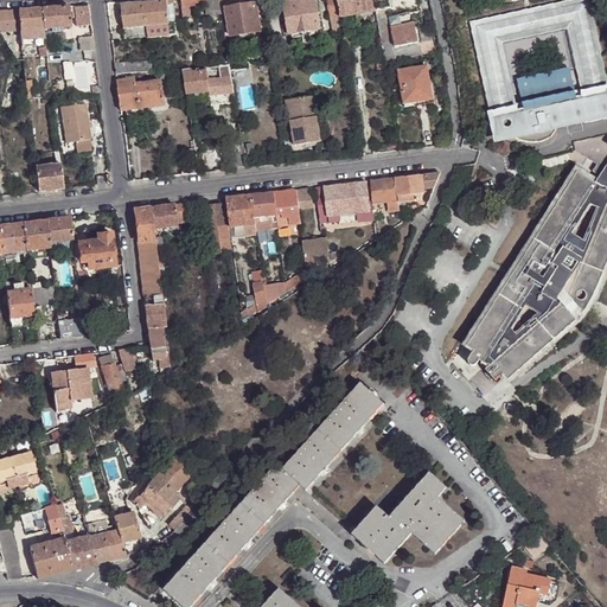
[(144,0),(139,0),(140,0),(140,5),(120,6),(123,30),(125,30),(147,27),(144,0)]
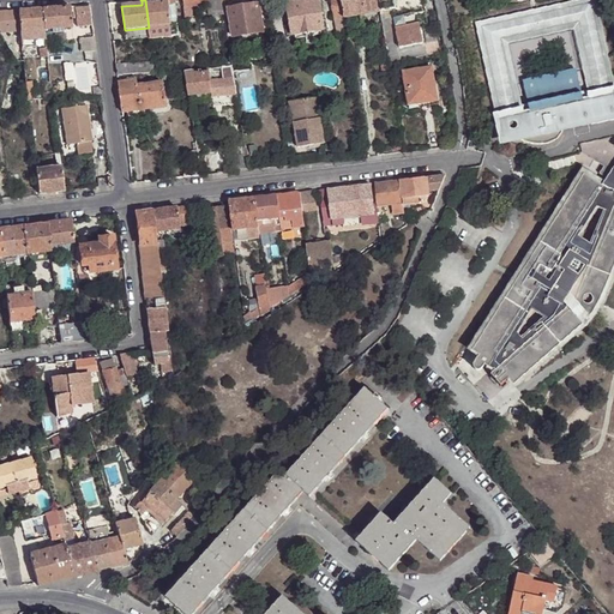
[(151,0),(145,0),(149,28),(150,36),(150,38),(179,36),(178,24),(172,24),(169,4),(175,2),(175,0),(161,0),(161,2),(152,4),(151,0)]
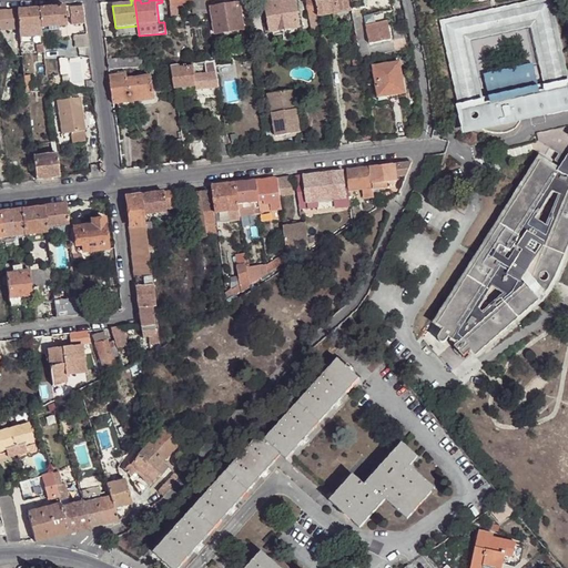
[(204,0),(169,0),(170,4),(192,2),(192,10),(206,8),(204,0)]
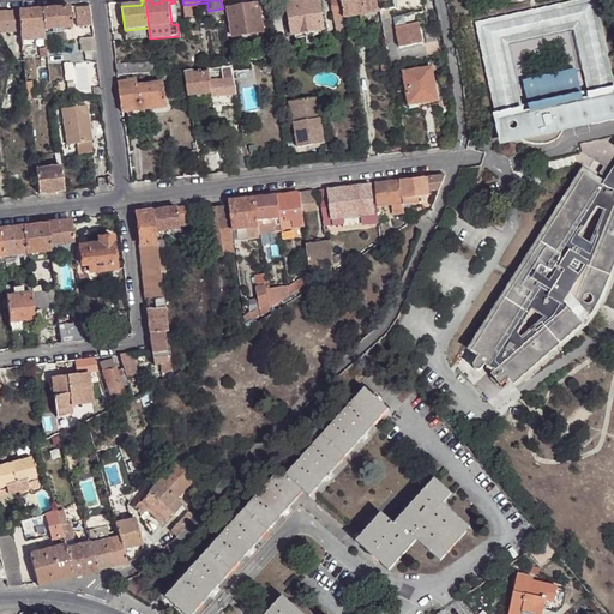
[(318,0),(306,0),(287,4),(292,34),(323,29),(318,0)]
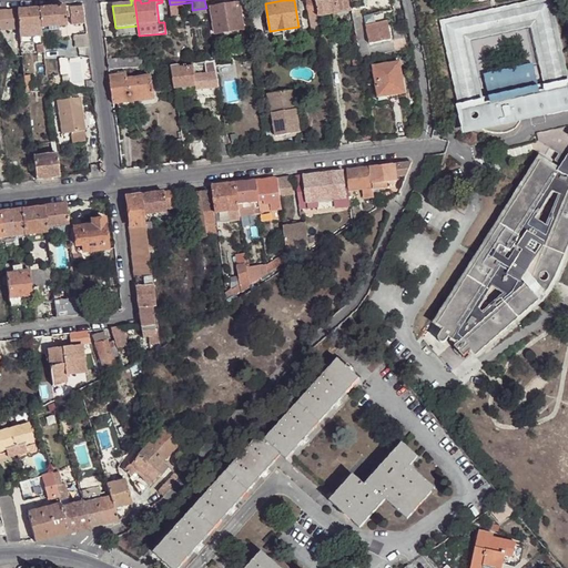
[(306,0),(310,17),(318,16),(315,0),(306,0)]
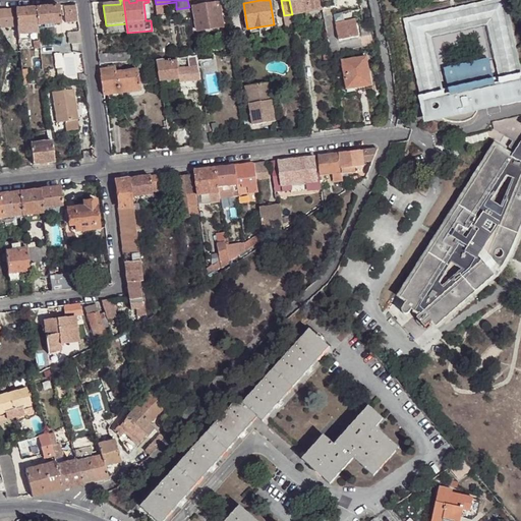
[(289,0),(292,14),(291,15),(323,10),(323,8),(321,0),(289,0)]
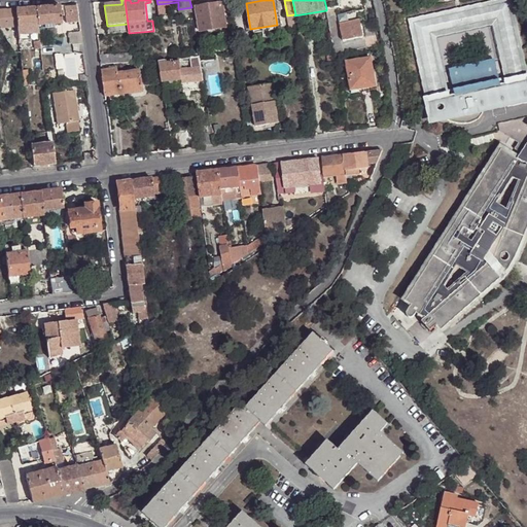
[(526,82),(526,78),(510,81),(508,77),(525,74),(508,0),(501,0),(411,21),(427,96),(444,93),(445,97),(429,105),(432,111),(437,116),(444,120),(451,124),(459,125),(466,123),(473,119),(480,114),(484,108),(489,107),(490,107),(504,104),(504,103),(526,98),(526,82)]
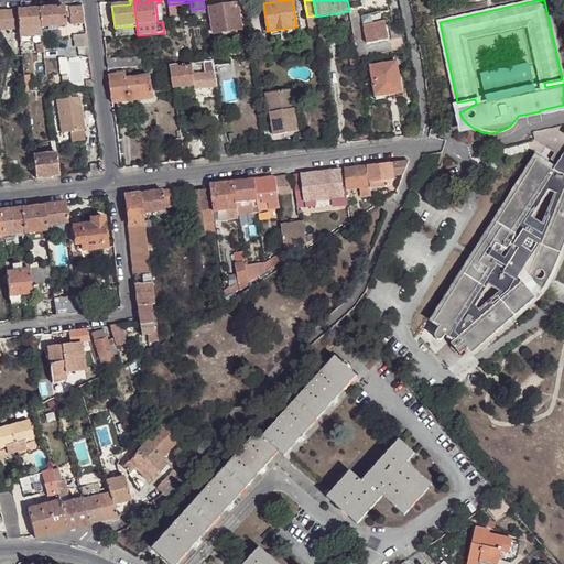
[(241,30),(237,3),(210,8),(215,33),(241,30)]
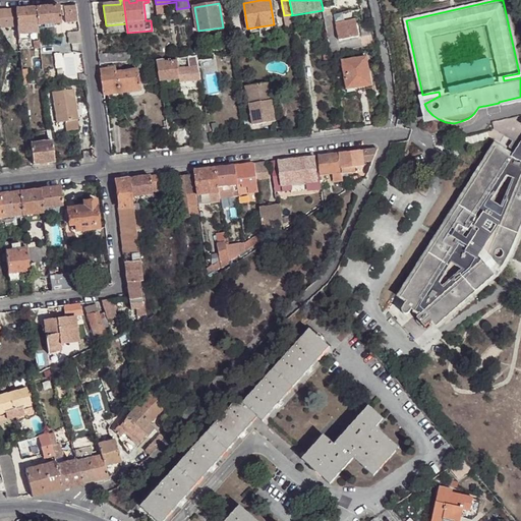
[(76,4),(63,5),(65,15),(67,15),(68,22),(78,21),(76,4)]
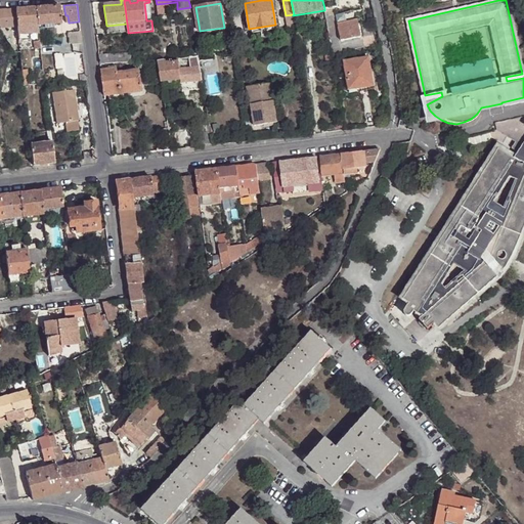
[(59,5),(36,7),(40,40),(44,40),(44,38),(43,33),(42,24),(61,23),(59,5)]
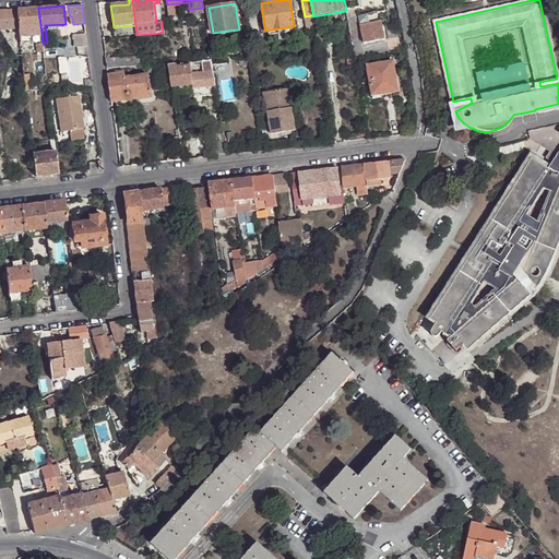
[(346,9),(346,11),(354,57),(391,50),(390,39),(366,44),(360,14),(358,7),(346,9)]
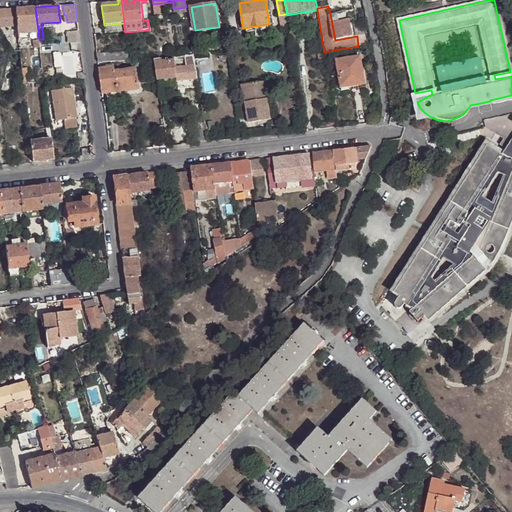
[(17,25),(19,41),(34,40),(39,39),(35,7),(16,8),(17,25)]
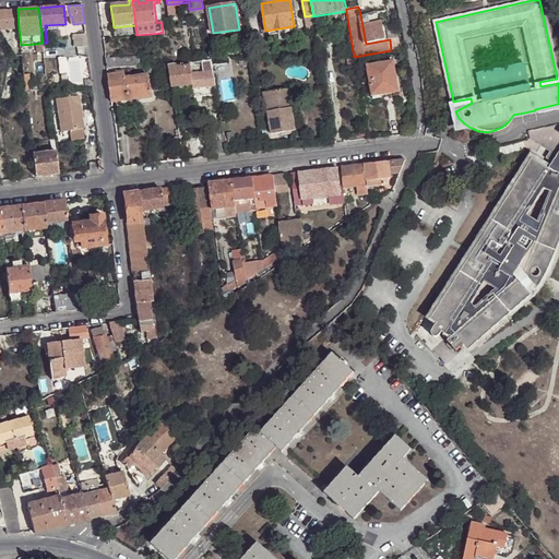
[(0,28),(19,27),(18,9),(0,10),(0,28)]
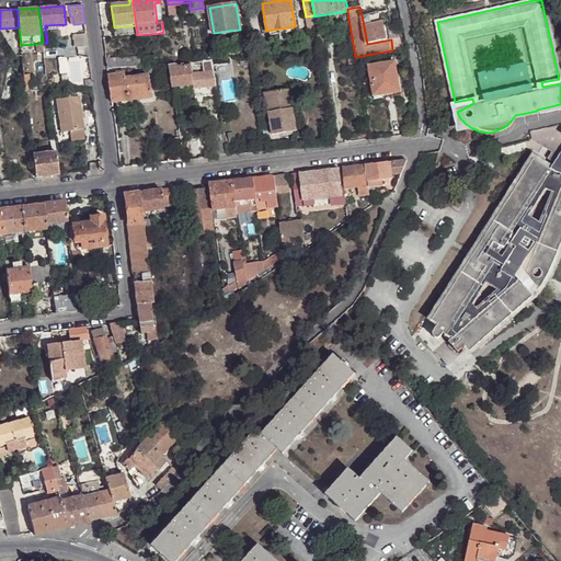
[(367,44),(391,39),(386,13),(386,10),(362,14),(367,44)]
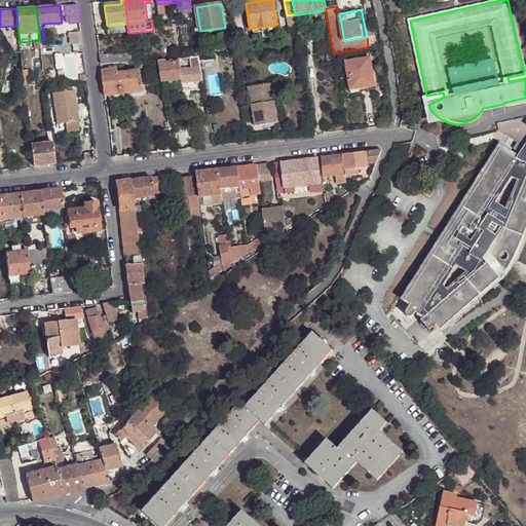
[(362,12),(367,37),(374,35),(372,22),(368,23),(365,11),(362,12)]
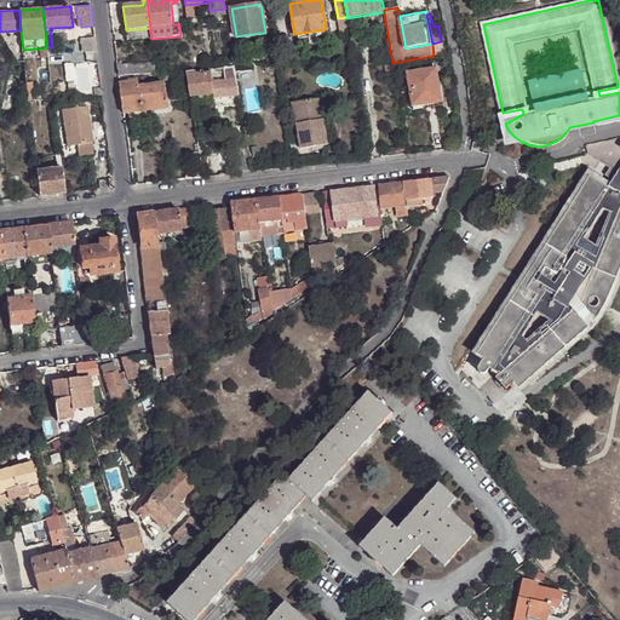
[(346,18),(348,17),(338,18),(340,34),(349,32),(349,29),(346,18)]
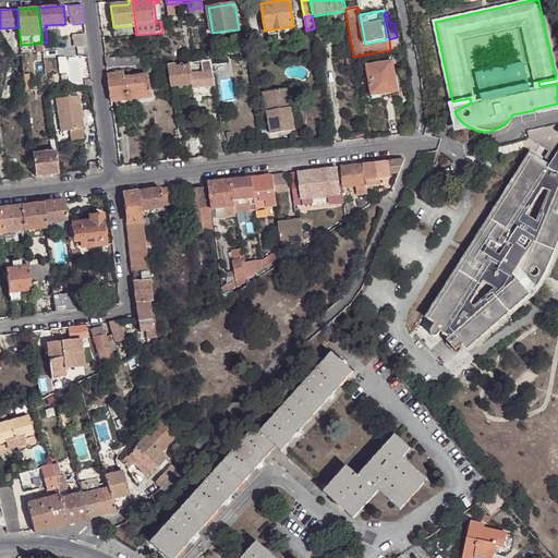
[(135,25),(114,27),(116,36),(136,33),(135,25)]
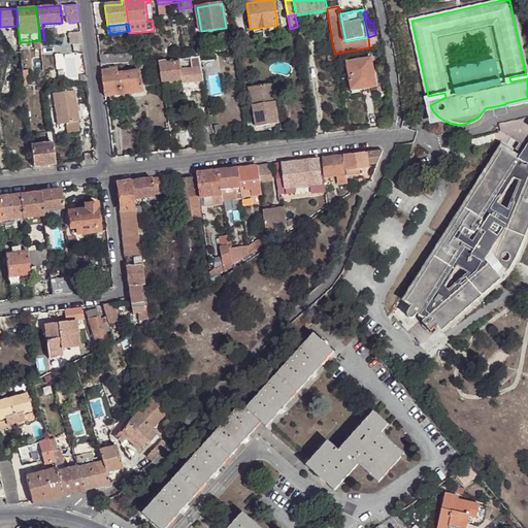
[(80,32),(71,33),(71,34),(69,34),(70,43),(73,43),(73,44),(83,43),(80,32)]
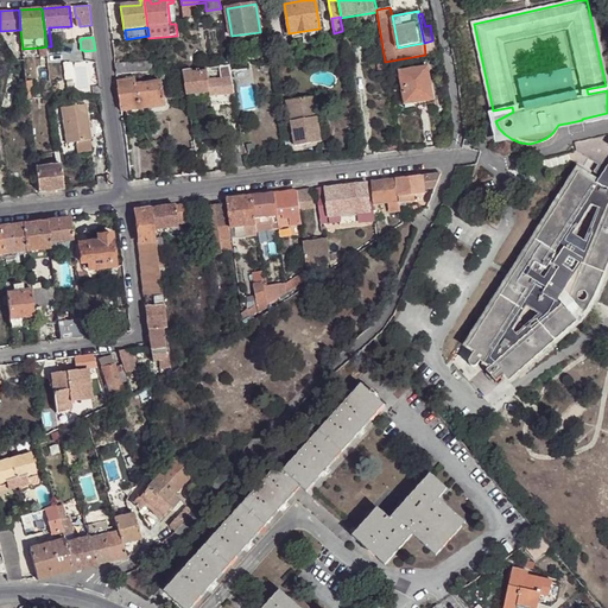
[(49,58),(46,46),(40,48),(38,49),(39,59),(49,58)]
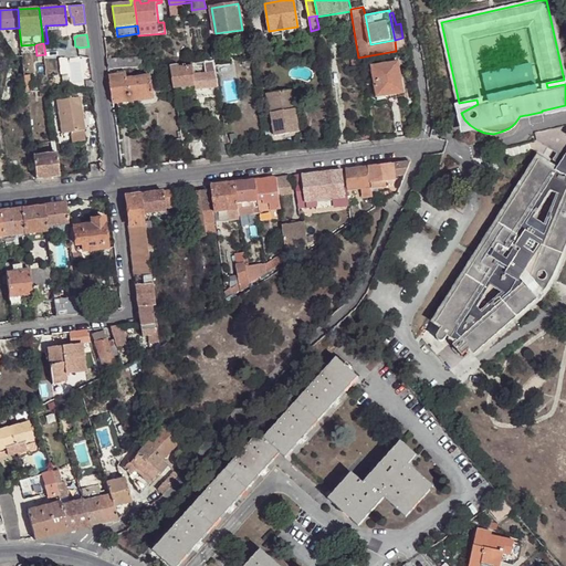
[(107,60),(108,70),(142,67),(140,58),(107,60)]
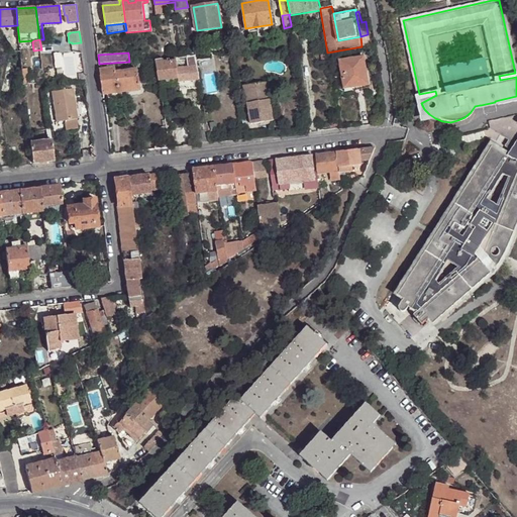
[(61,56),(54,56),(56,69),(62,68),(61,56)]
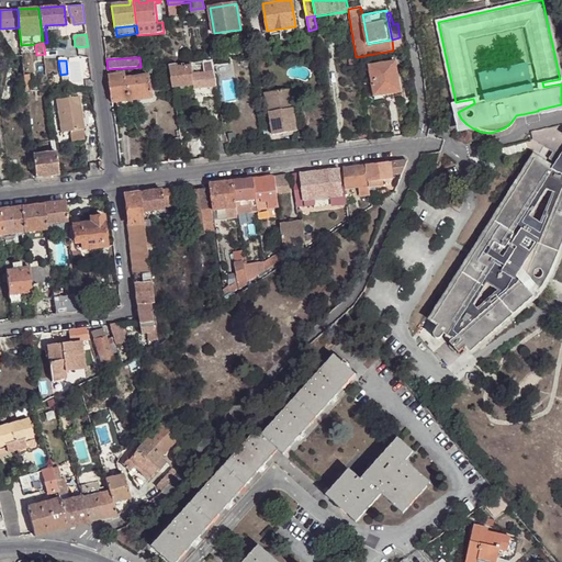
[(369,65),(373,93),(381,92),(381,94),(401,90),(397,71),(394,72),(393,62),(369,65)]
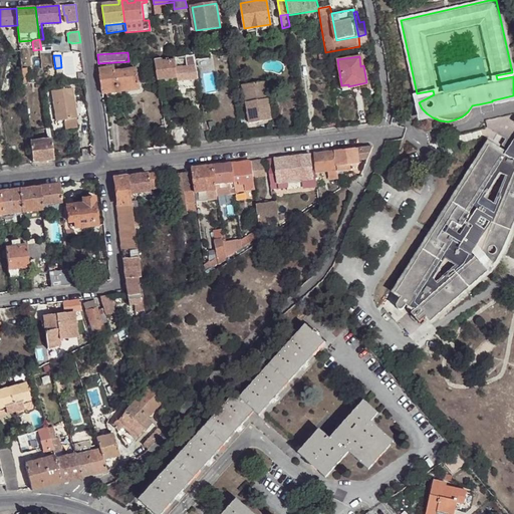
[(156,60),(156,62),(159,80),(177,78),(175,61),(163,62),(163,59),(156,60)]
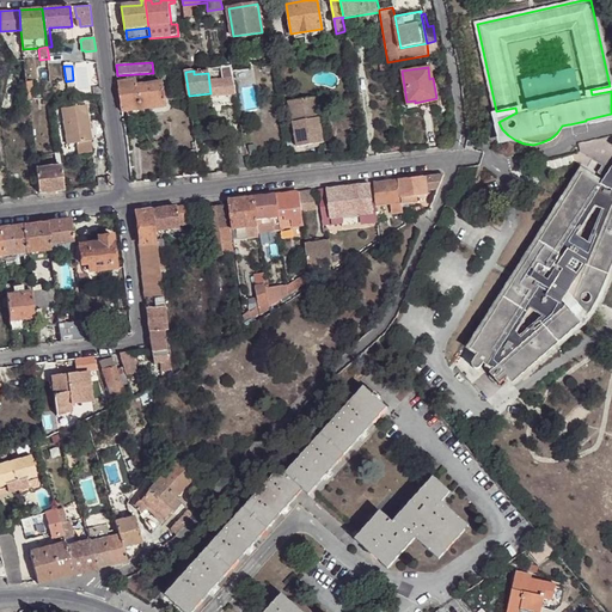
[(226,101),(236,98),(233,78),(222,79),(226,101)]
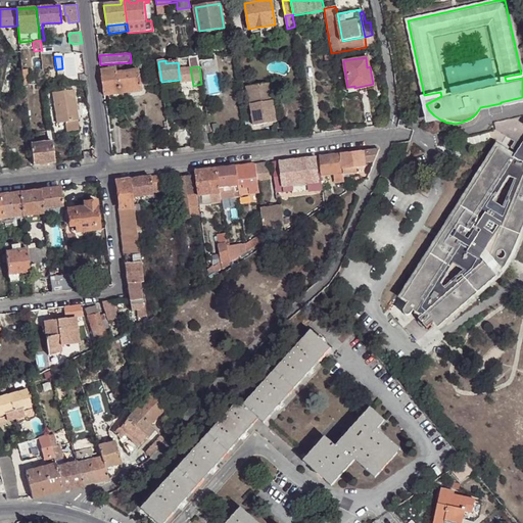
[(101,70),(104,95),(143,91),(142,88),(140,70),(117,74),(117,68),(101,70)]
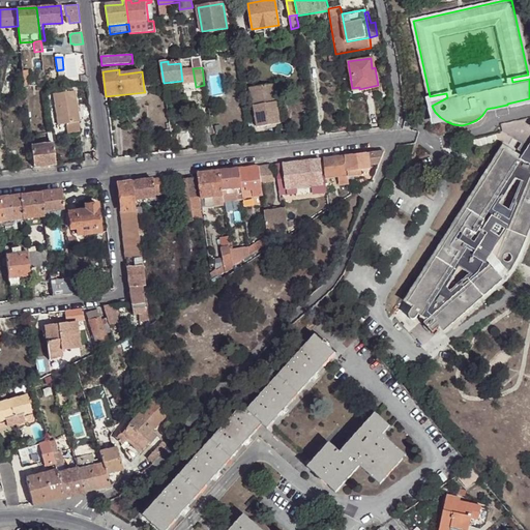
[(65,123),(77,121),(78,121),(72,90),(71,90),(70,84),(54,85),(55,93),(53,93),(57,124),(65,123)]
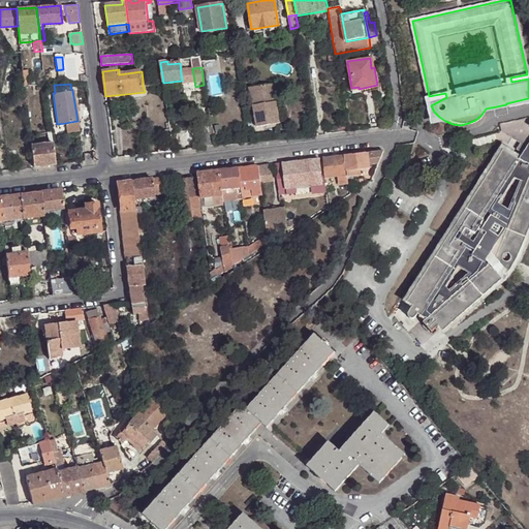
[(276,102),(273,85),(249,88),(251,106),(253,106),(255,127),(278,124),(276,102)]
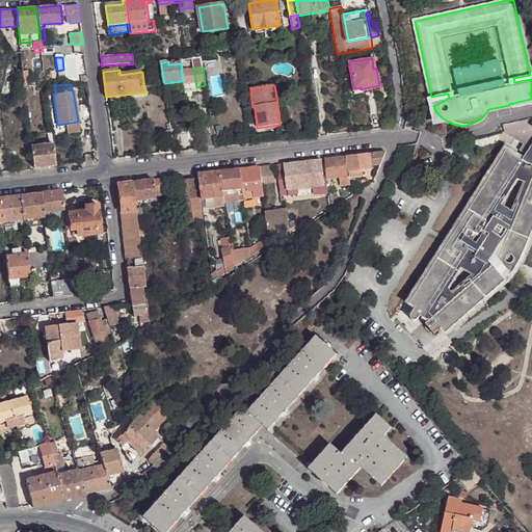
[(78,131),(77,122),(65,124),(67,133),(78,131)]
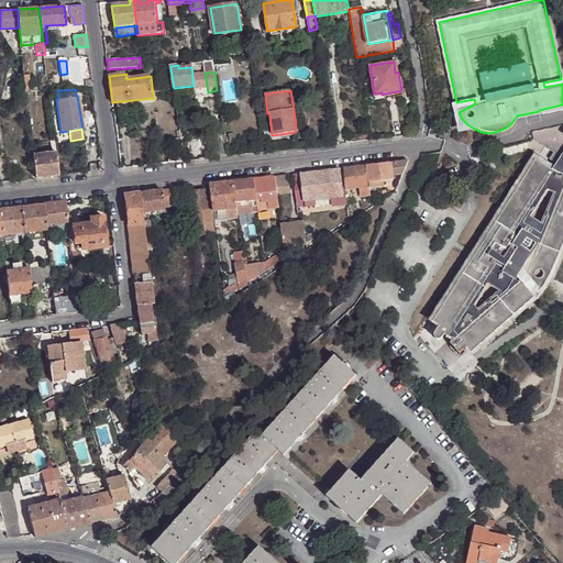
[(37,177),(59,174),(55,140),(52,141),(54,152),(50,152),(48,148),(41,150),(41,154),(34,154),(37,177)]
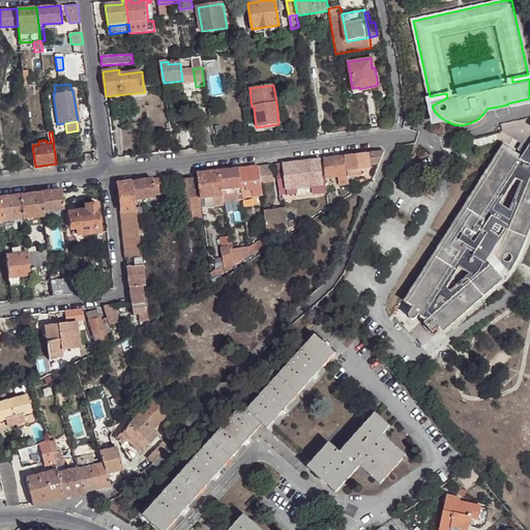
[(529,145),(521,159),(504,149),(408,302),(414,306),(410,313),(410,314),(410,315),(410,316),(410,318),(411,319),(412,320),(413,320),(414,320),(415,320),(416,320),(417,319),(421,313),(428,321),(424,323),(433,333),(439,328),(444,333),(512,273),(529,232),(529,145)]
